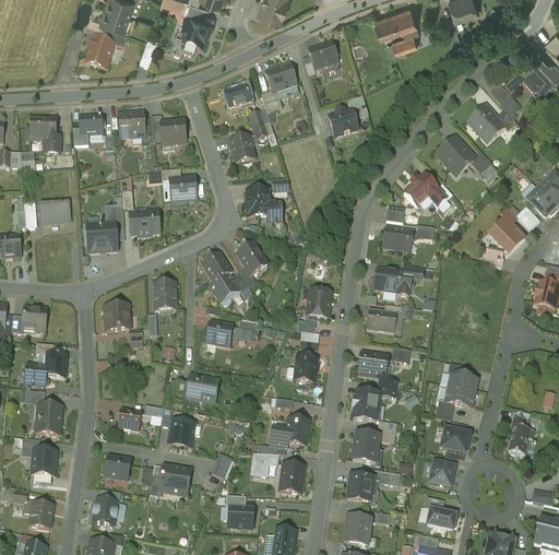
[(107,0),(105,6),(128,13),(132,0),(107,0)]
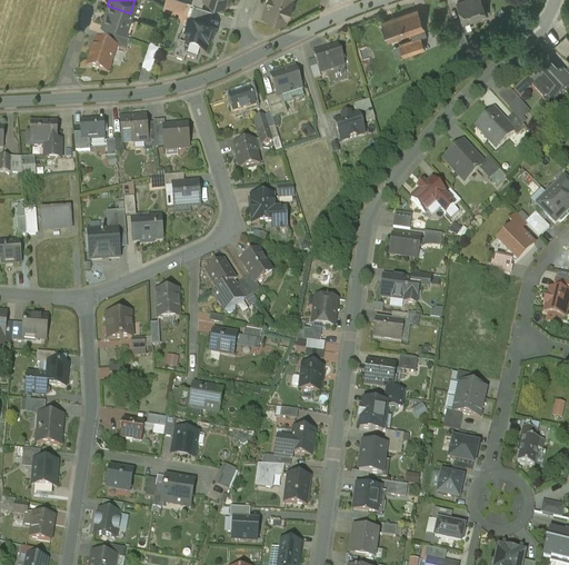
[(212,6),(196,0),(192,0),(188,12),(208,19),(212,6)]
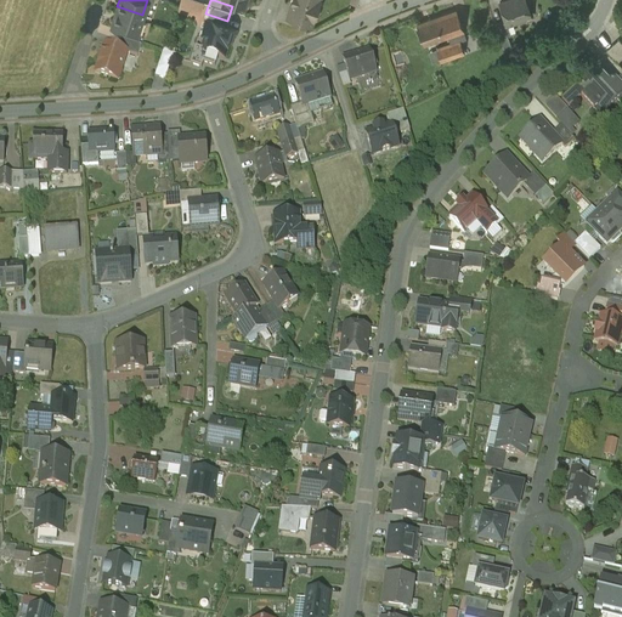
[(290,0),(287,12),(311,21),(314,12),(311,12),(314,4),(318,6),(318,5),(315,3),(316,0),(290,0)]
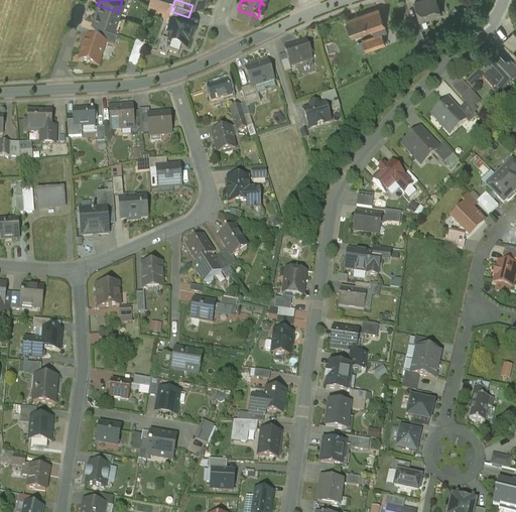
[(415,0),(419,12),(420,16),(440,10),(436,0),(415,0)]
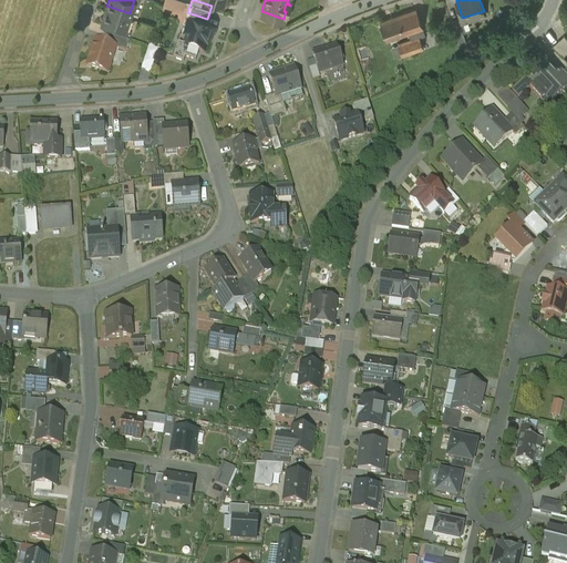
[(415,4),(380,18),(385,36),(408,29),(421,23),(422,23),(415,4)]
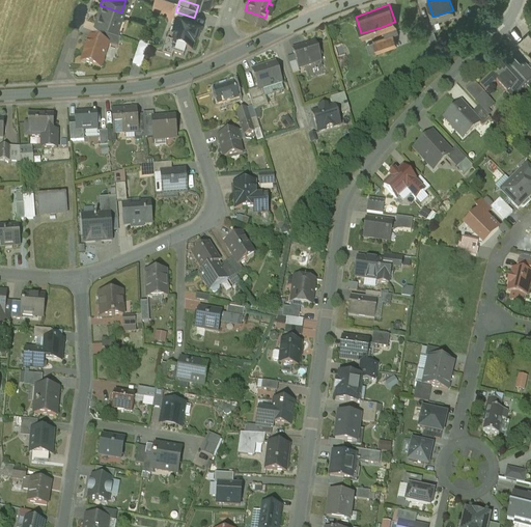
[(121,12),(100,5),(95,19),(106,23),(116,26),(121,12)]
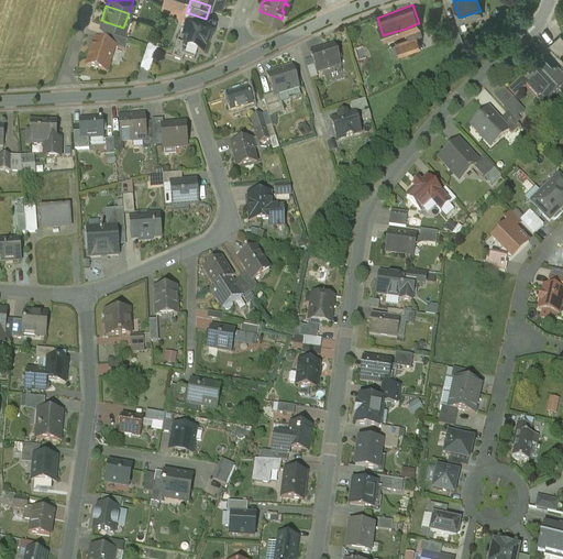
[(206,19),(186,12),(183,23),(188,25),(183,43),(202,50),(212,21),(206,19)]
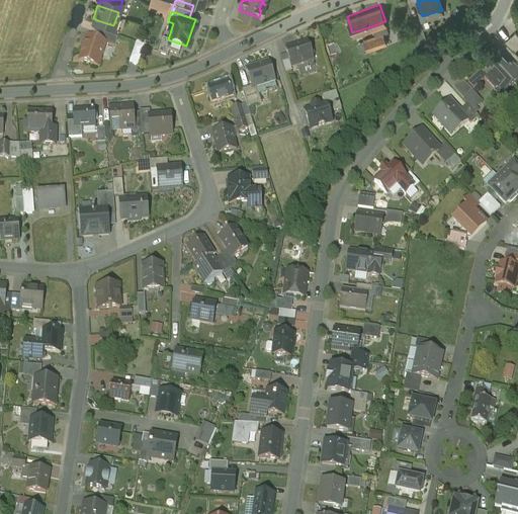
[(422,16),(421,12),(412,15),(416,27),(425,24),(422,16)]
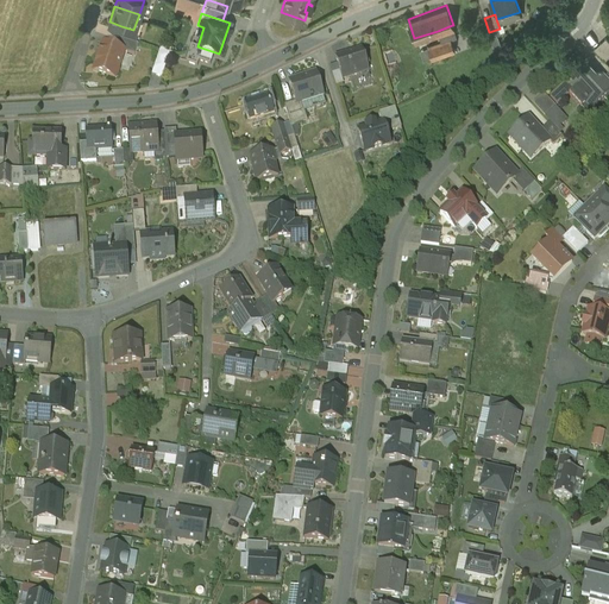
[(452,25),(438,31),(440,38),(440,39),(450,36),(456,33),(452,25)]
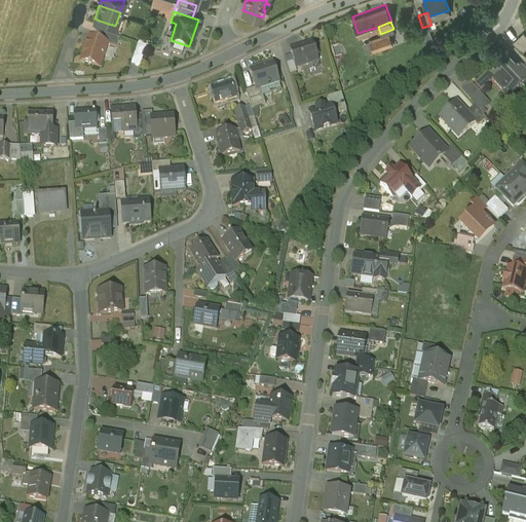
[(115,26),(105,23),(102,30),(117,35),(120,27),(115,26)]
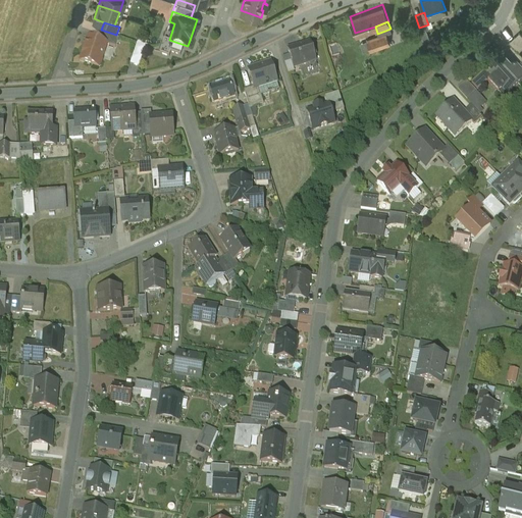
[(521,32),(519,29),(509,38),(518,47),(521,43),(521,32)]
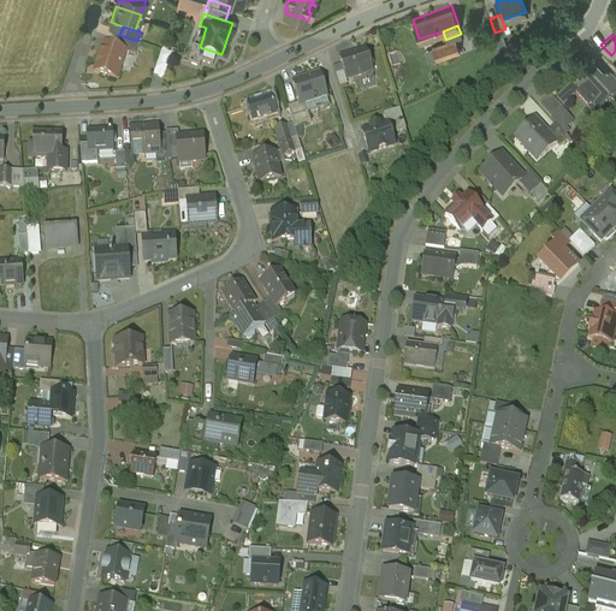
[(137,41),(119,35),(116,45),(125,47),(125,48),(136,52),(140,42),(137,41)]
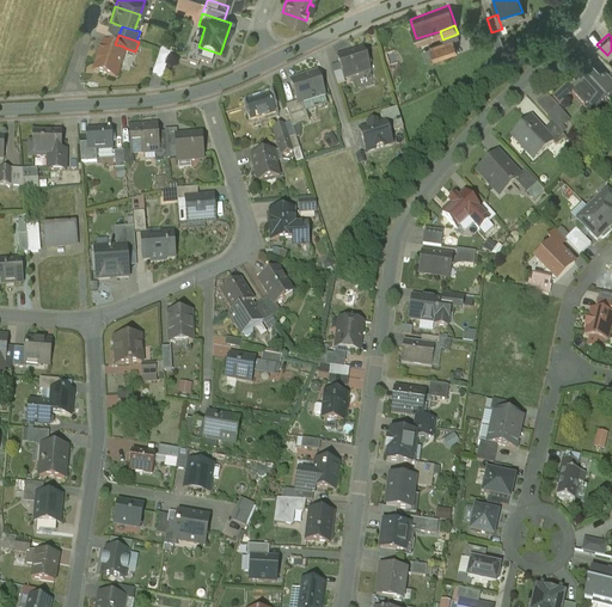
[(452,36),(442,40),(442,38),(429,43),(433,55),(456,48),(452,36)]
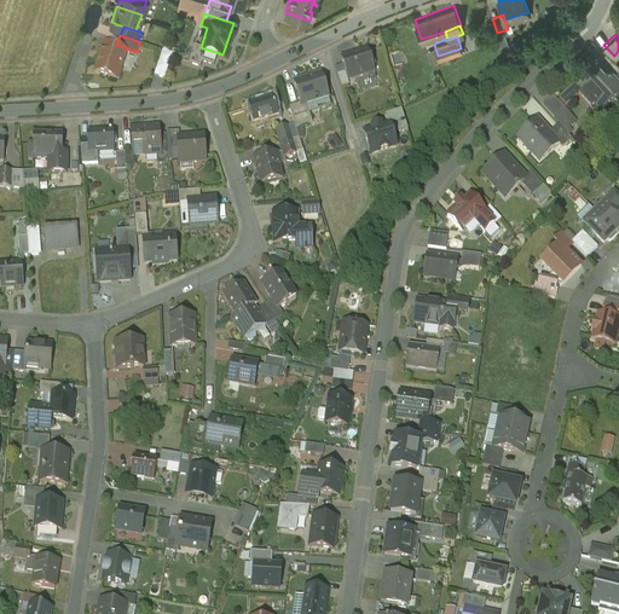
[(116,45),(104,40),(96,68),(116,75),(117,75),(119,74),(121,68),(120,65),(126,48),(126,47),(116,45)]
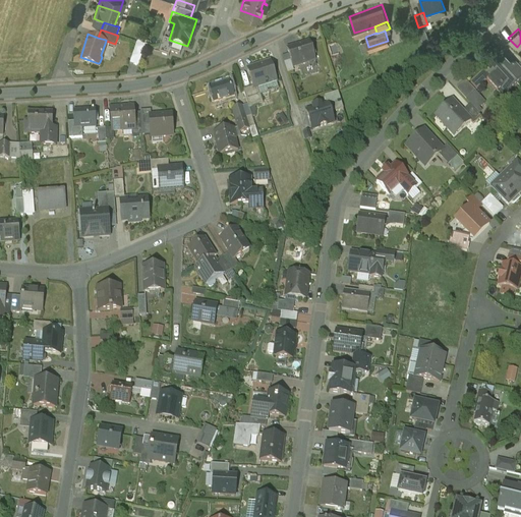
[(132,60),(140,63),(149,39),(140,36),(132,60)]
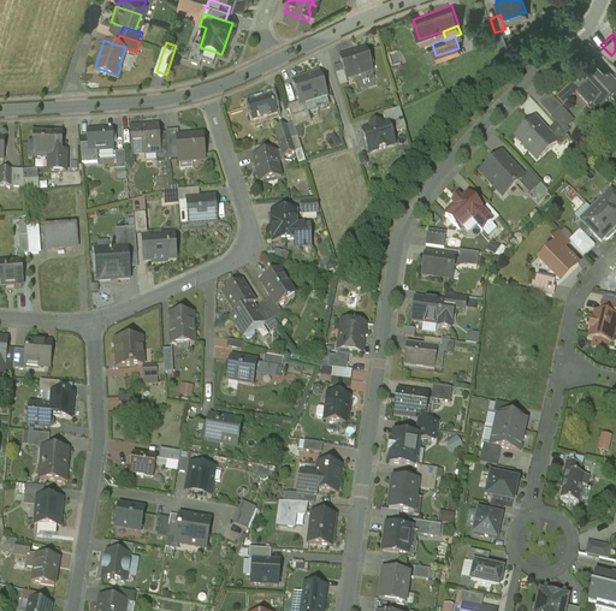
[(365,47),(338,55),(345,76),(372,69),(365,47)]
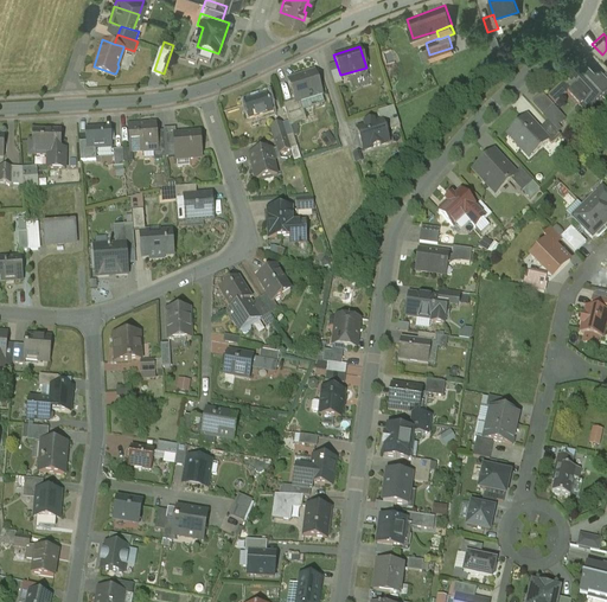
[(583,63),(568,78),(575,85),(574,87),(585,98),(579,103),(586,111),(602,96),(606,90),(606,85),(600,78),(599,79),(594,74),(583,63)]
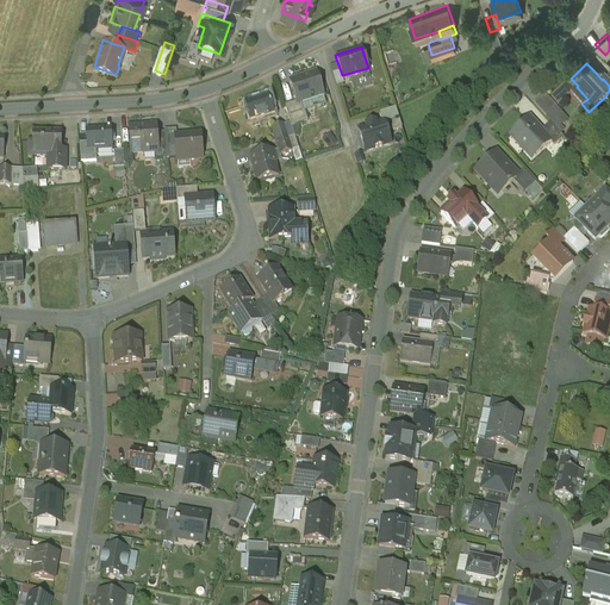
[(316,70),(290,79),(297,98),(297,99),(300,98),(310,95),(311,98),(313,97),(313,95),(323,92),(316,70)]
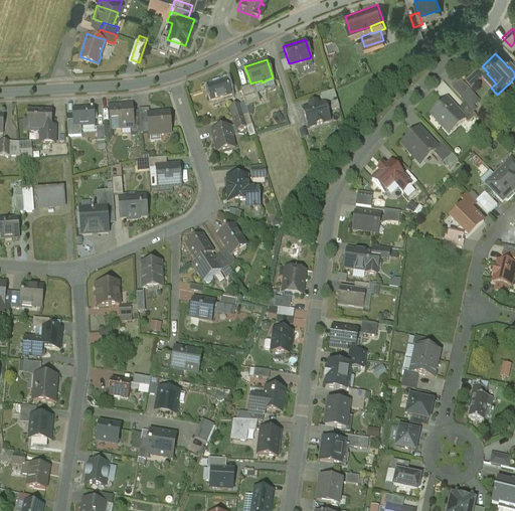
[(470,88),(460,76),(451,84),(461,96),(470,88)]
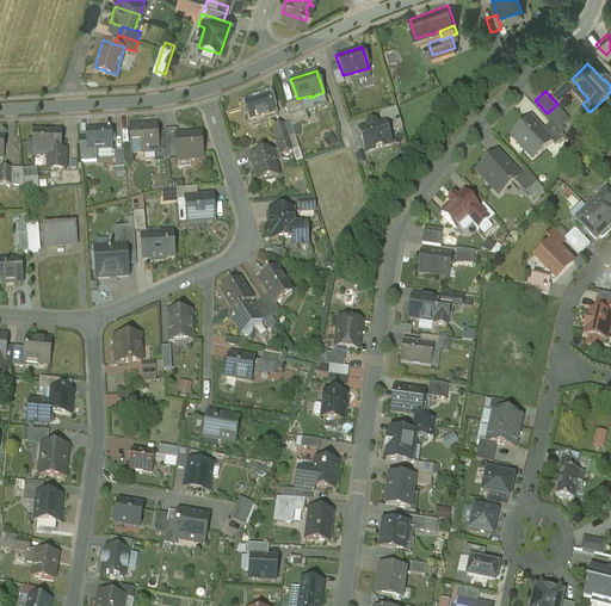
[(267,92),(244,100),(250,118),(273,110),(267,92)]
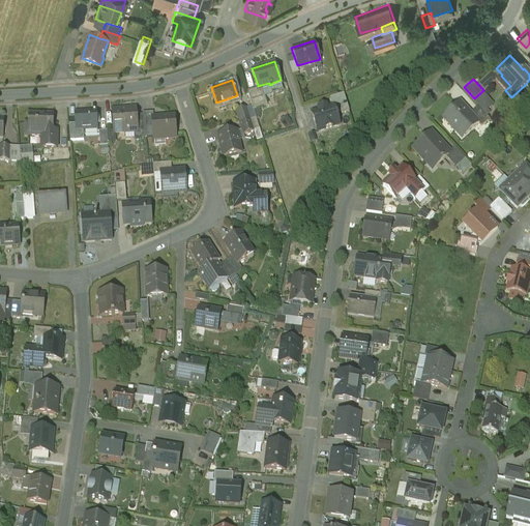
[(261,85),(258,86),(258,85),(247,88),(252,103),(253,107),(267,103),(261,85)]
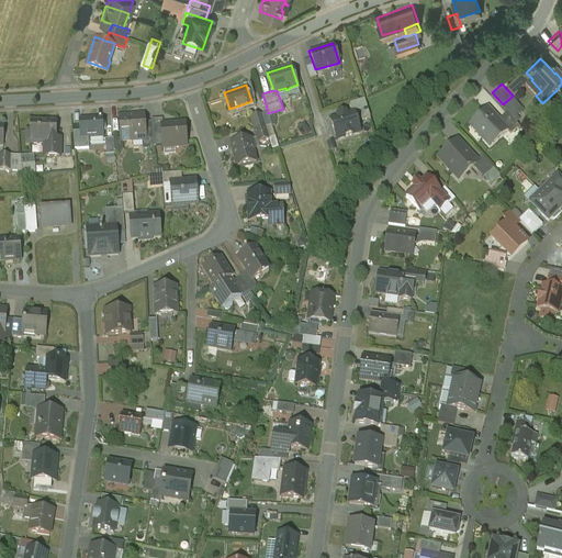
[(489,104),(470,123),(490,145),(507,127),(508,126),(499,118),(489,104)]
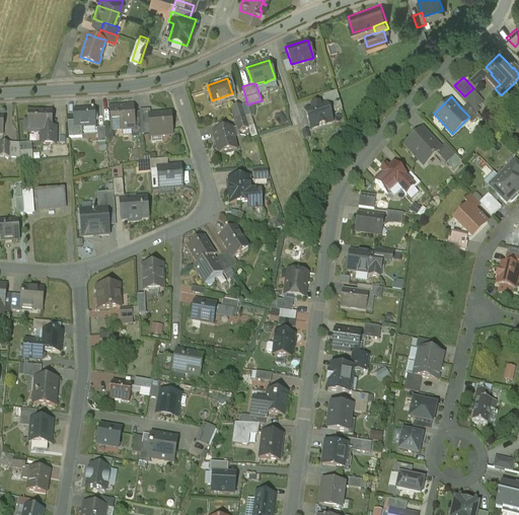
[(246,100),(240,102),(244,115),(250,113),(247,104),(246,100)]
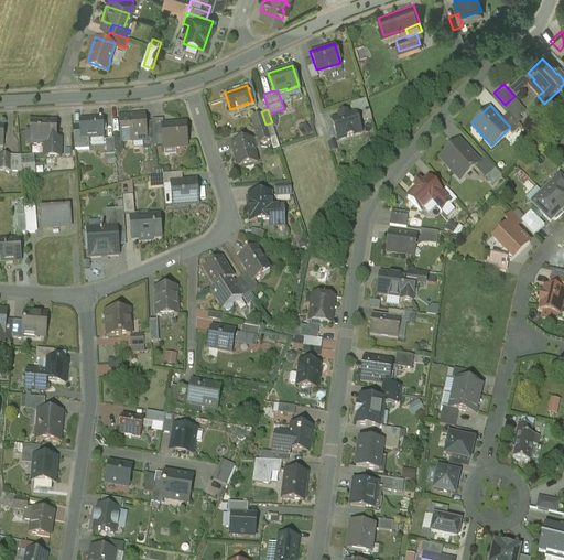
[(353,110),(332,117),(337,136),(358,129),(353,110)]
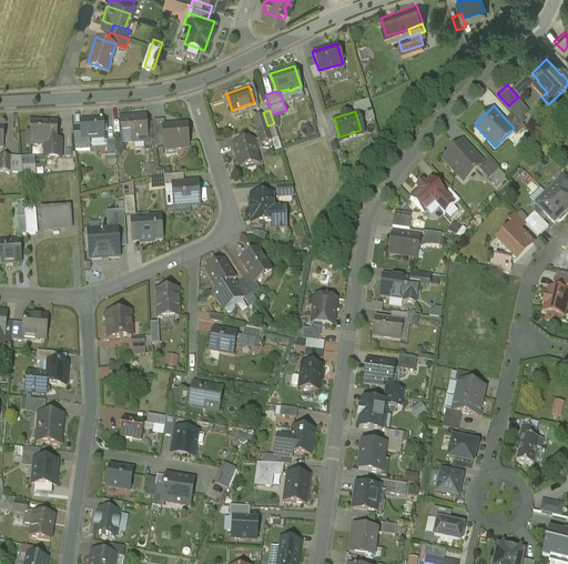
[(525,124),(513,111),(505,119),(514,128),(513,129),(516,133),(525,124)]
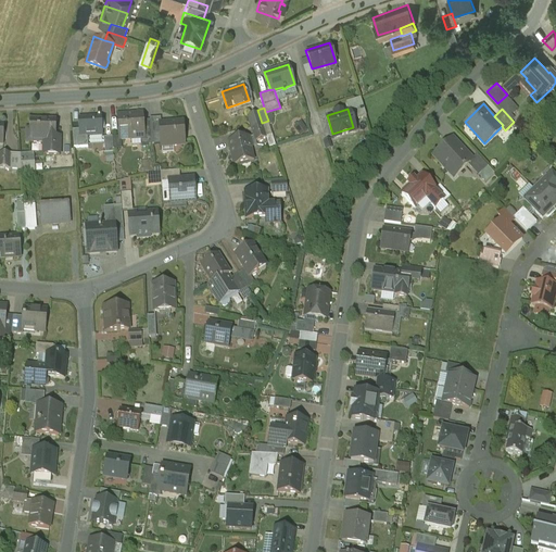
[(257,110),(248,113),(251,125),(262,123),(257,110)]
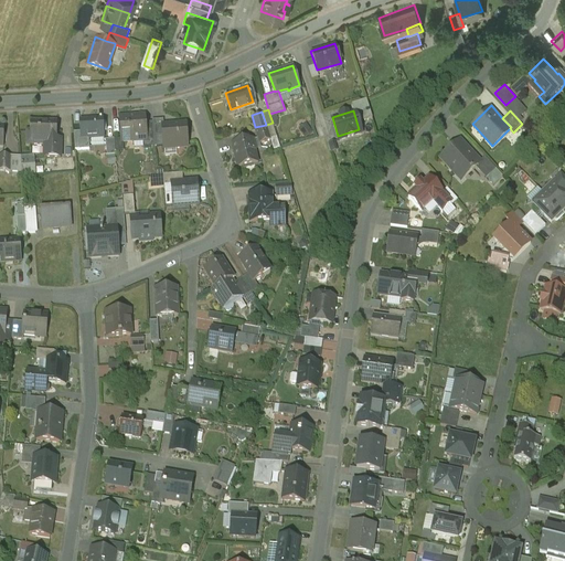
[(145,113),(119,115),(120,139),(142,137),(147,137),(146,123),(145,113)]
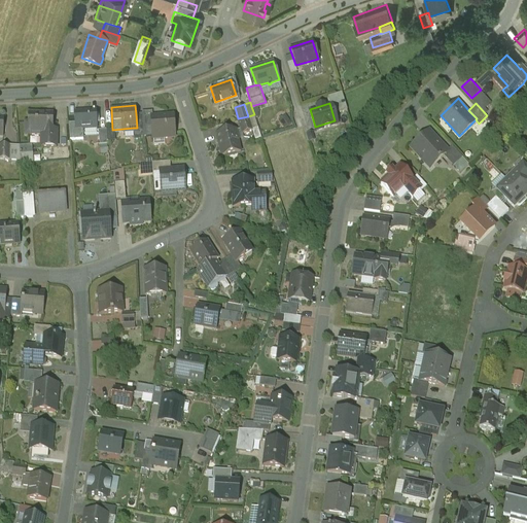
[(96,108),(74,109),(75,127),(97,125),(96,108)]
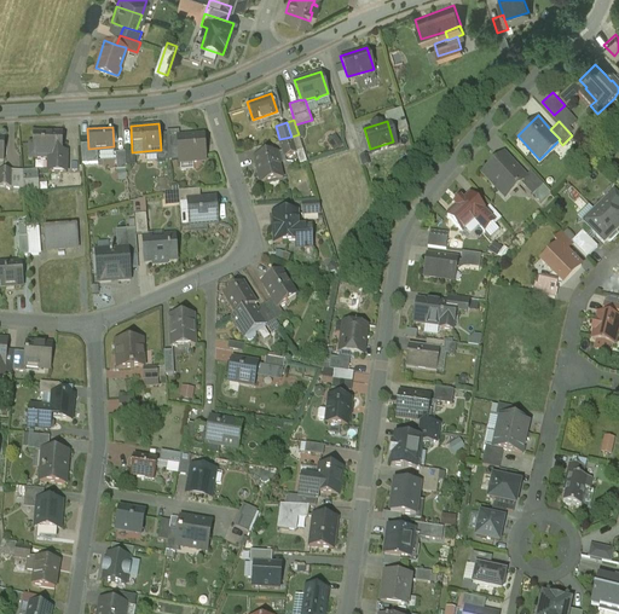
[(179,127),(167,128),(167,134),(168,148),(179,146),(178,134),(179,134),(179,127)]
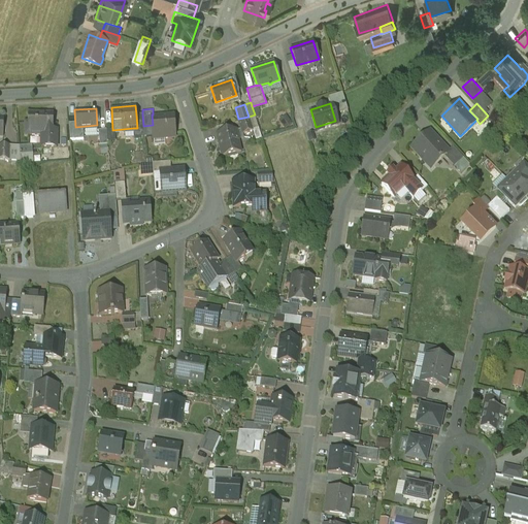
[(53,111),(29,111),(29,132),(41,132),(41,143),(52,143),(52,130),(53,130),(53,111)]
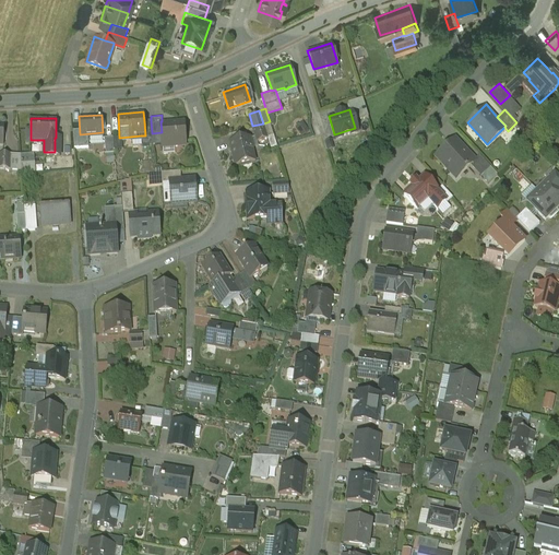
[(162,121),(161,121),(162,132),(162,144),(185,142),(183,120),(162,121)]
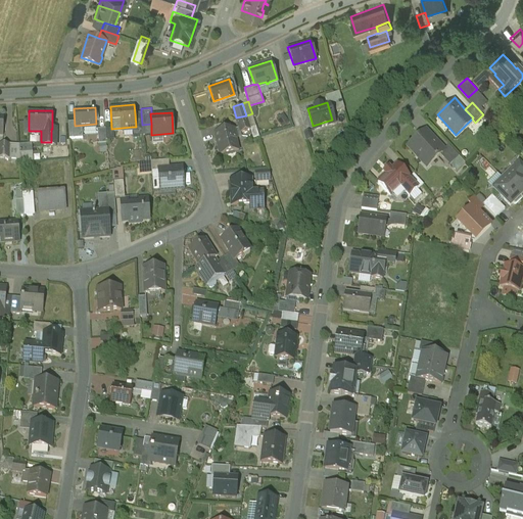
[(141,113),(135,113),(136,127),(132,127),(133,134),(143,133),(142,125),(141,113)]
